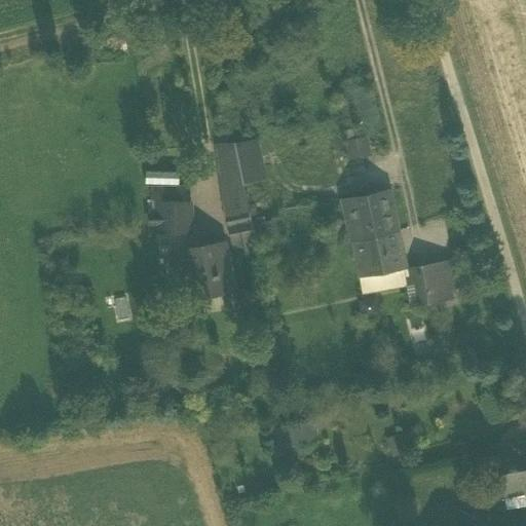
[(375,155),(371,135),(361,137),(347,140),(352,160),(375,155)]
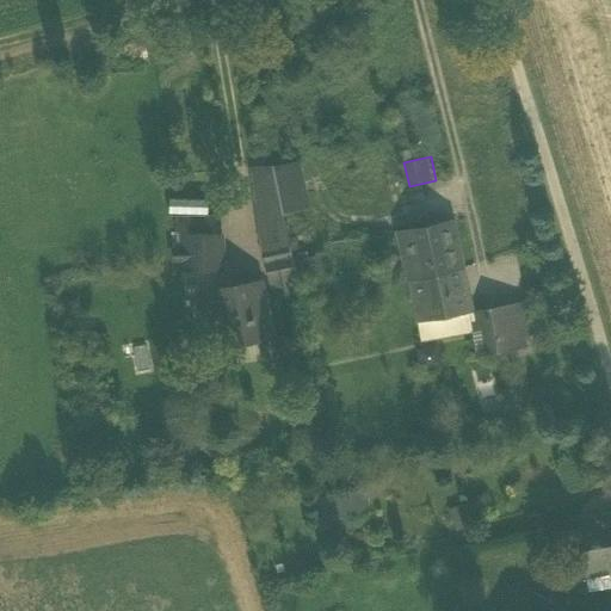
[(271,162),(281,209),(307,203),(304,190),(297,159),(271,162)]
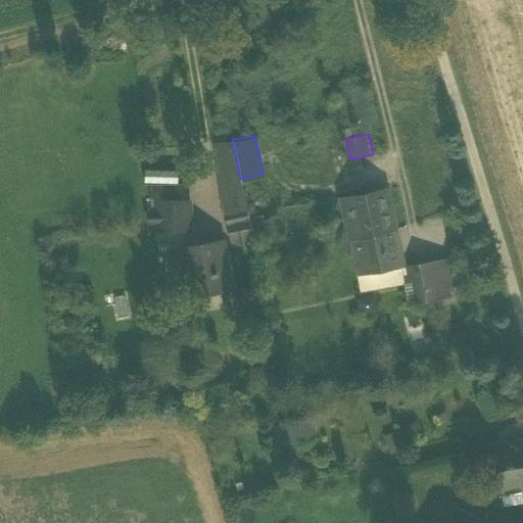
[(225,199),(243,195),(240,179),(232,139),(214,142),(225,199)]
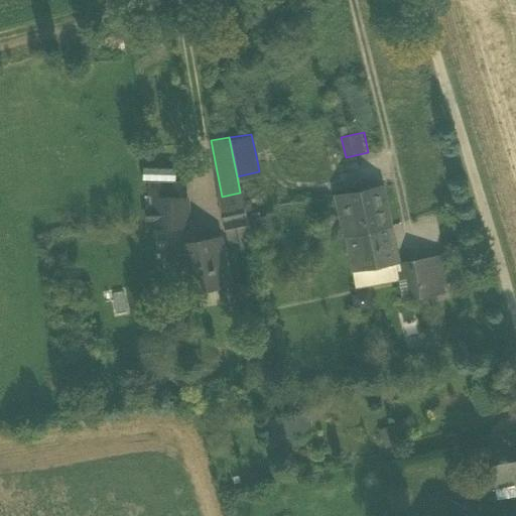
[(149,184),(149,198),(178,198),(178,185),(149,184)]
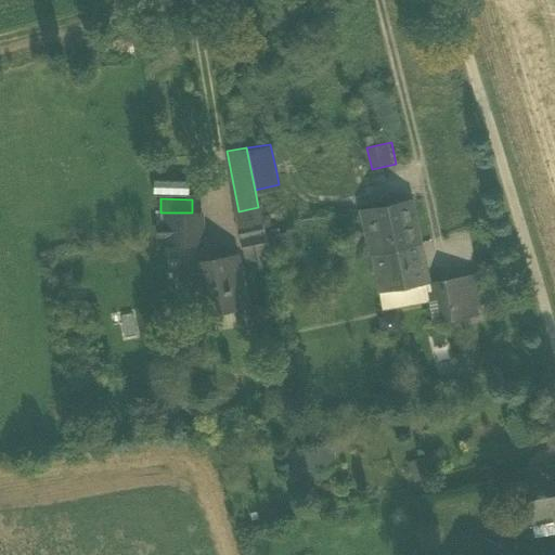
[(357,216),(378,294),(427,281),(404,202),(357,216)]
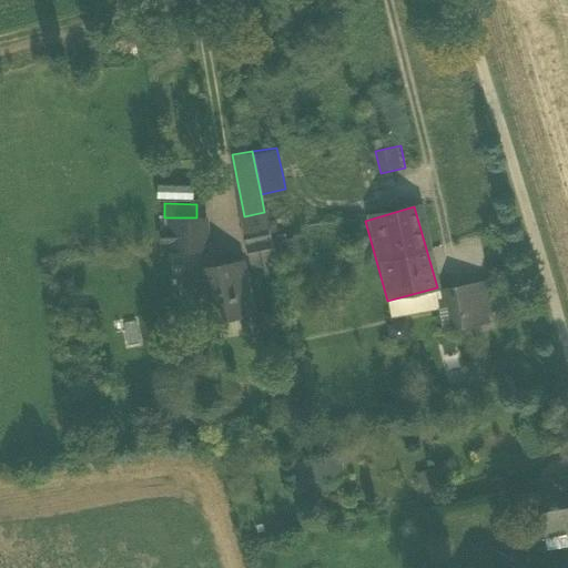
[(244,216),(246,233),(267,227),(267,224),(264,212),(244,216)]
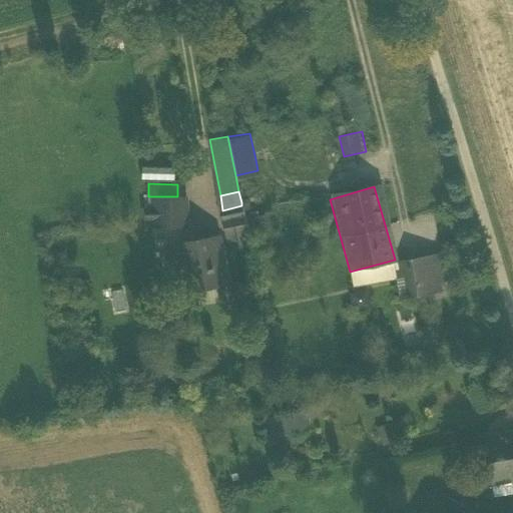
[(178,228),(177,196),(148,196),(148,227),(178,228)]
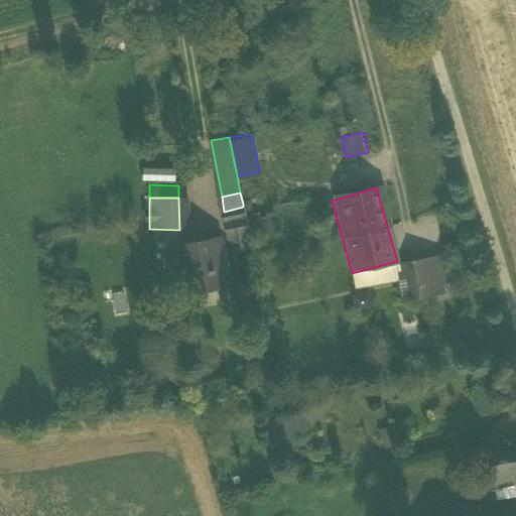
[(226,237),(236,235),(248,233),(245,219),(223,223),(226,237)]
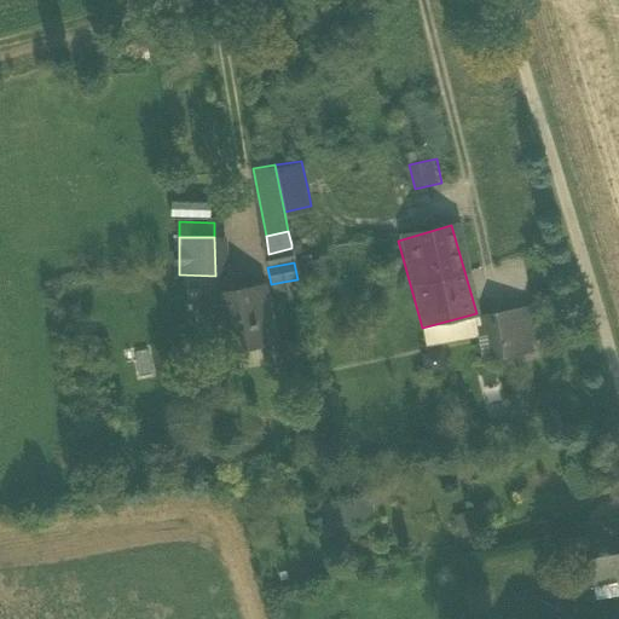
[(301,298),(298,279),(283,282),(287,300),(301,298)]
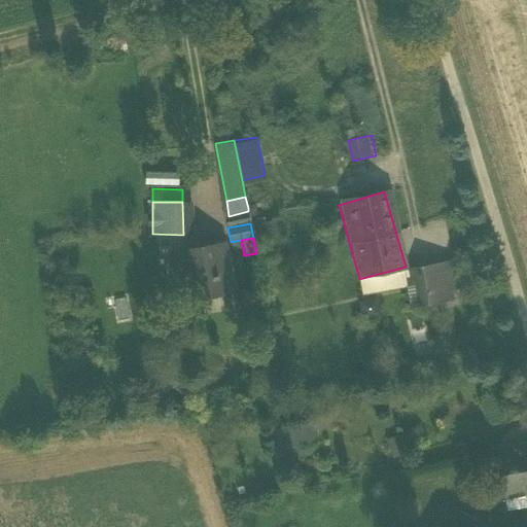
[(181,261),(187,297),(232,291),(222,244),(179,252),(171,253),(172,262),(181,261)]
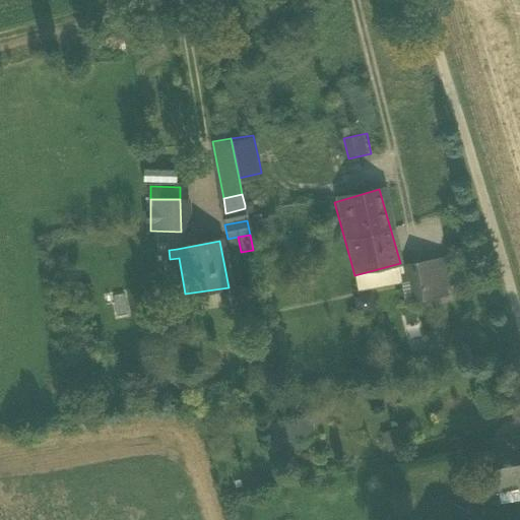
[(406,257),(414,290),(443,283),(435,250),(406,257)]
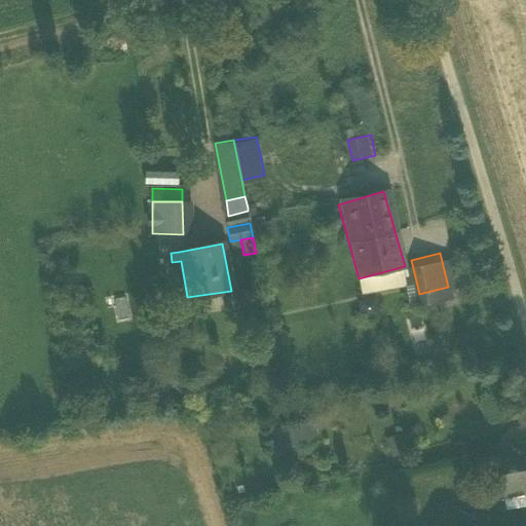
[(280,425),(284,445),(317,441),(314,421),(280,425)]
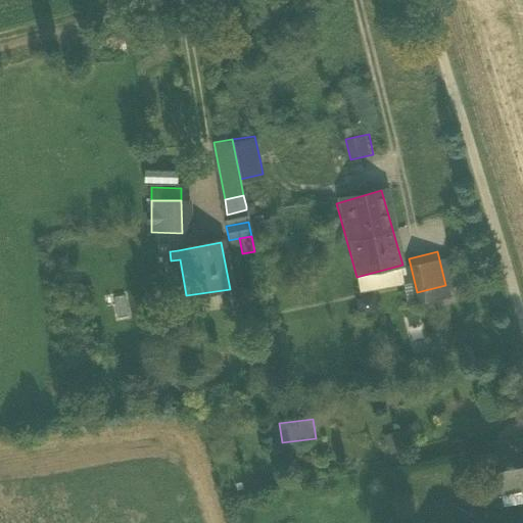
[(383,436),(388,455),(413,447),(408,429),(383,436)]
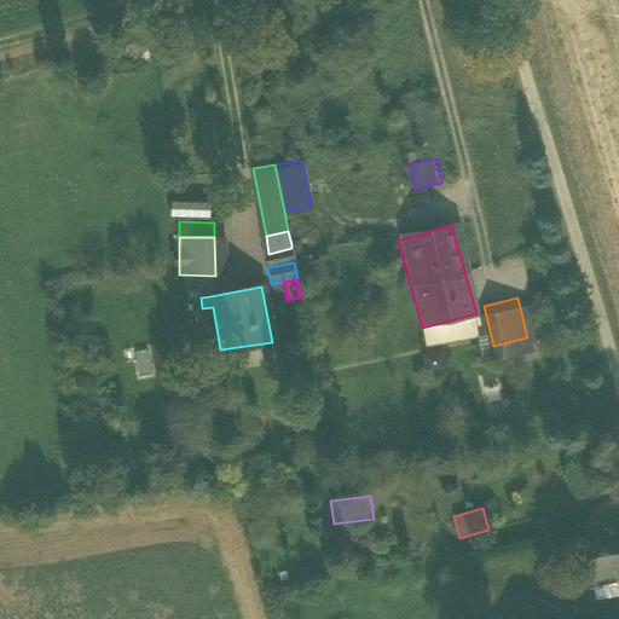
[(618,519),(582,526),(591,586),(618,580),(618,519)]
